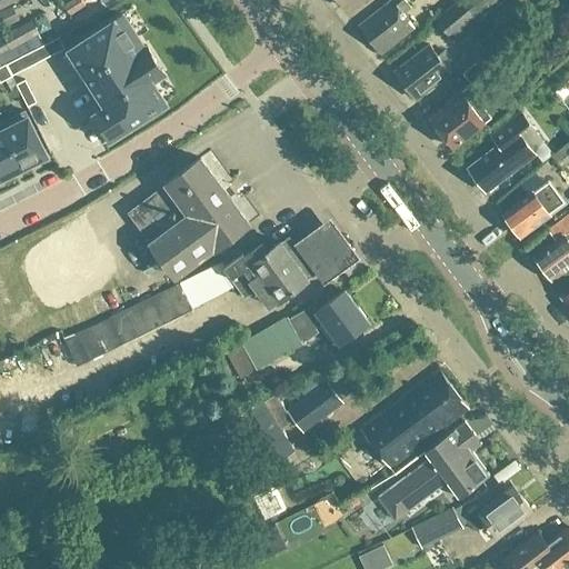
[(72,13),(86,3),(83,0),(71,0),(66,5),(72,13)]
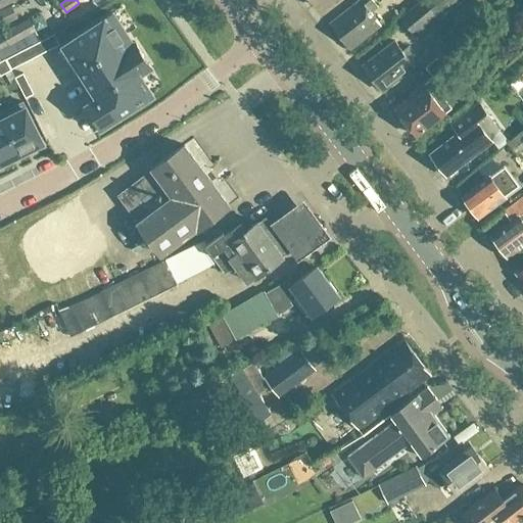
[(382,25),(369,8),(375,3),(373,0),(359,0),(331,22),(351,49),(382,25)]
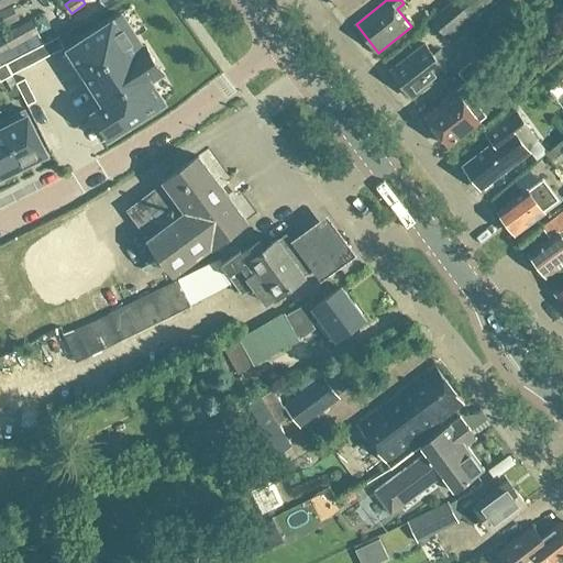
[(12,4),(0,10),(0,29),(20,19),(12,4)]
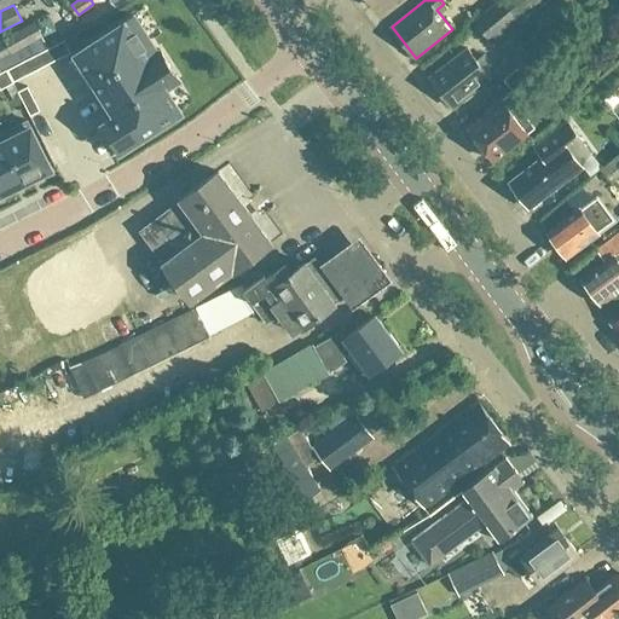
[(491,41),(509,27),(491,5),(473,19),(491,41)]
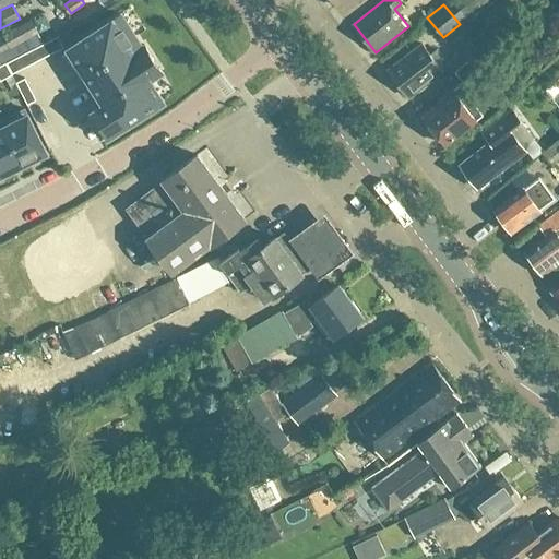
[(68,47),(104,103),(93,110),(108,134),(163,99),(150,79),(162,71),(144,44),(142,46),(121,13),(68,47)]
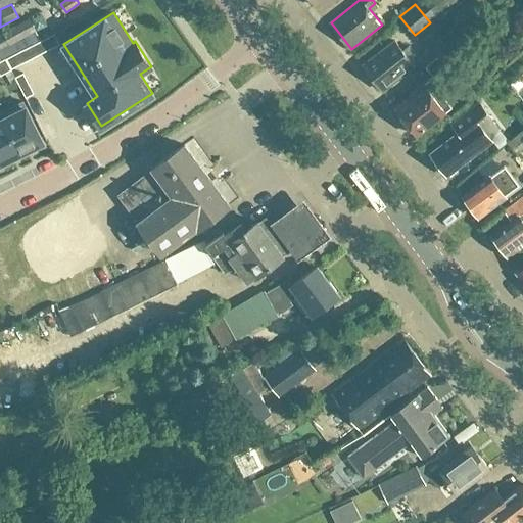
[(0,50),(11,44),(36,30),(30,18),(0,35),(0,50)]
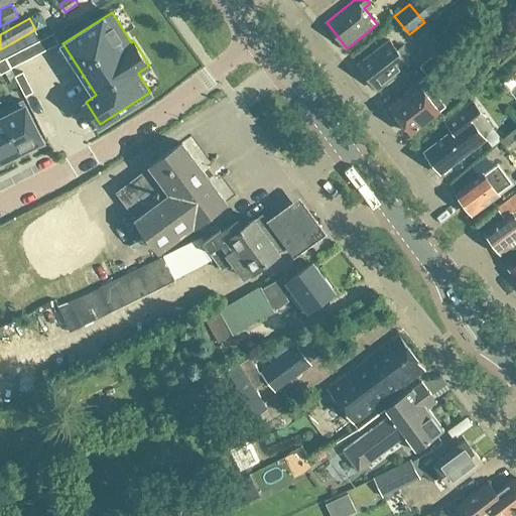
[(53,33),(44,37),(50,47),(58,43),(53,33)]
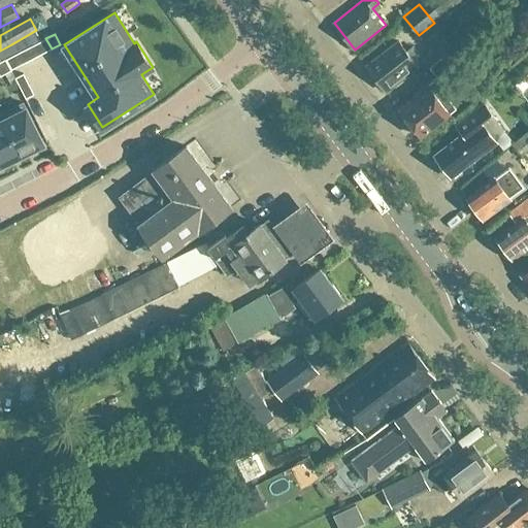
[(52,48),(45,38),(38,42),(43,53),(52,48)]
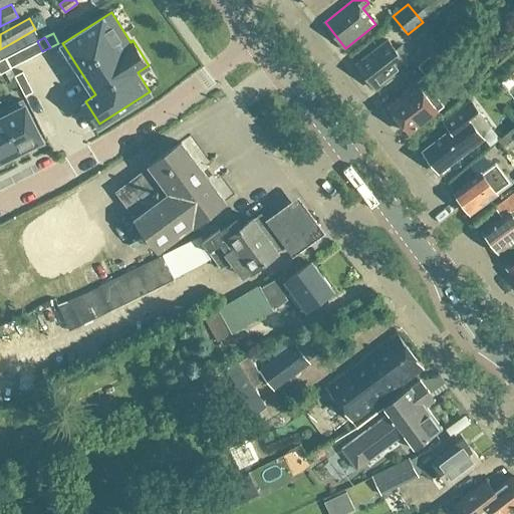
[(396,49),(389,40),(357,63),(375,88),(384,81),(415,59),(403,43),(396,49)]
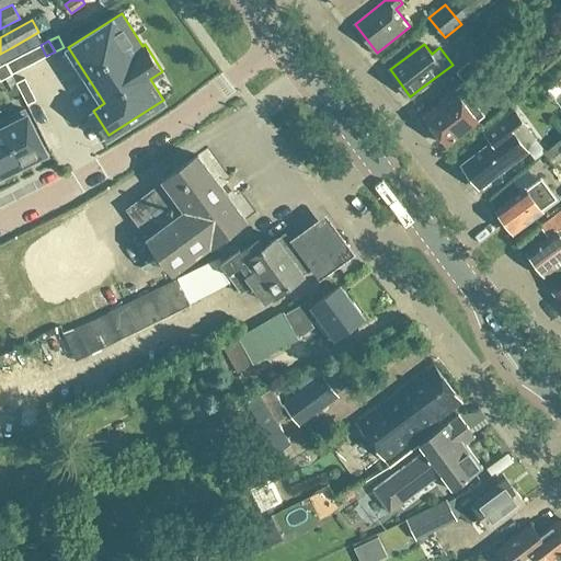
[(46,56),(41,45),(32,49),(37,60),(46,56)]
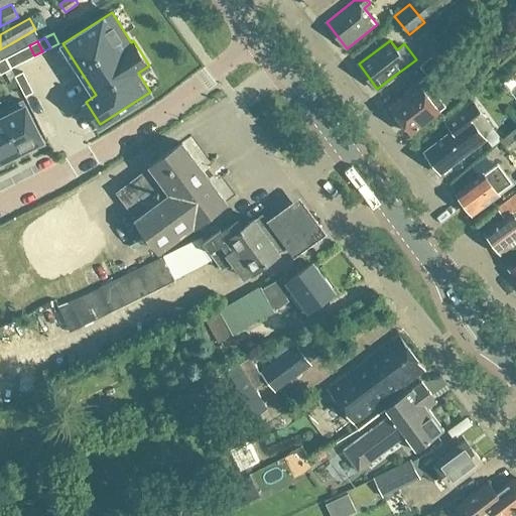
[(34,55),(29,45),(21,49),(26,59),(34,55)]
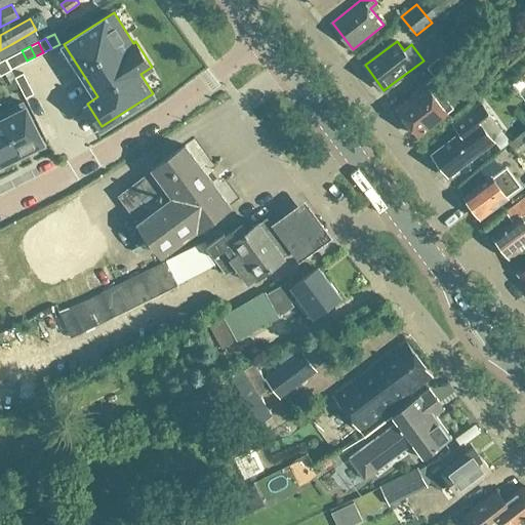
[(436,77),(458,57),(449,48),(428,68),(436,77)]
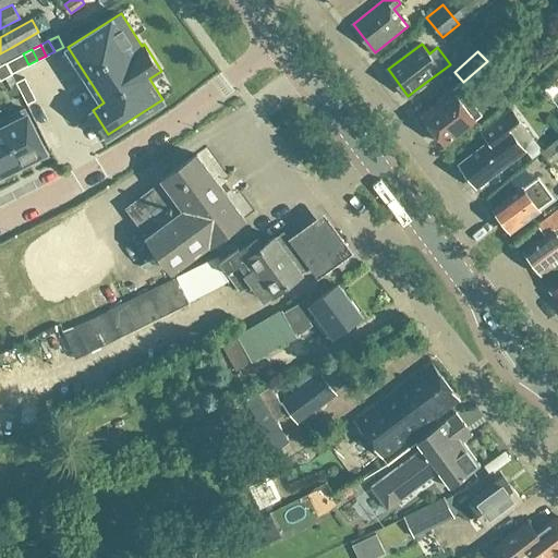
[(28,64),(23,53),(14,58),(21,69),(28,64)]
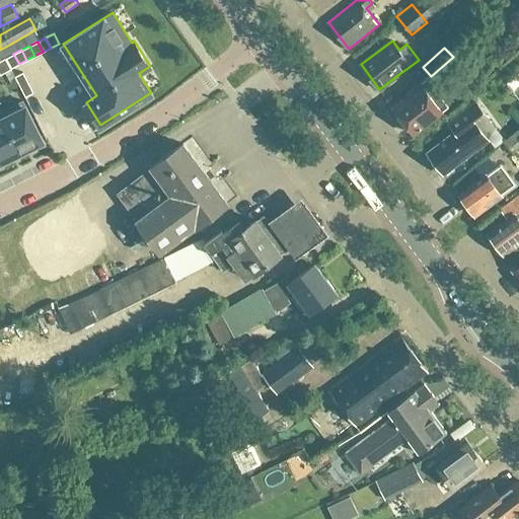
[(19,64),(13,54),(6,58),(11,68),(19,64)]
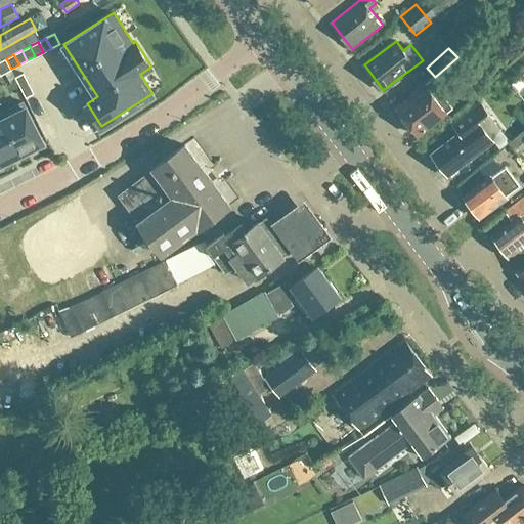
[(5,58),(0,60),(0,75),(11,70),(5,58)]
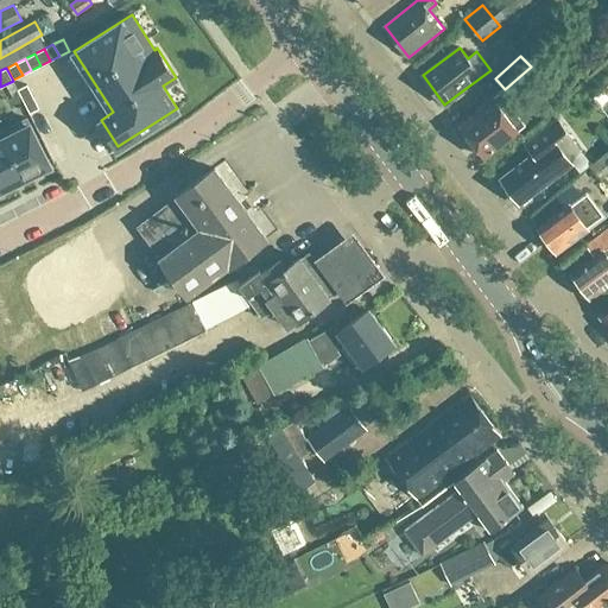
[(33,96),(27,84),(18,89),(24,101),(33,96)]
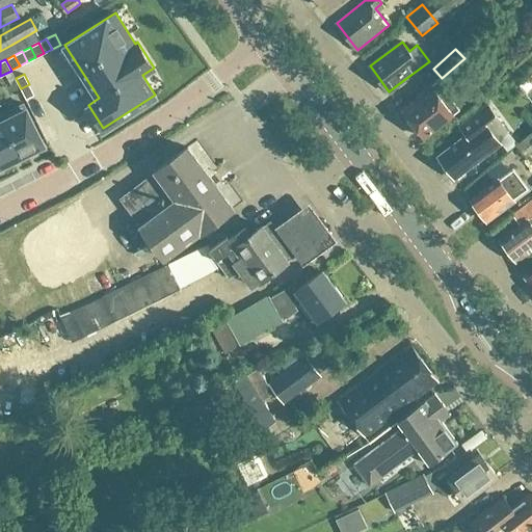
[(459,109),(439,80),(417,97),(419,99),(405,109),(403,109),(413,122),(411,126),(417,132),(420,133),(423,137),(460,109),(459,109)]
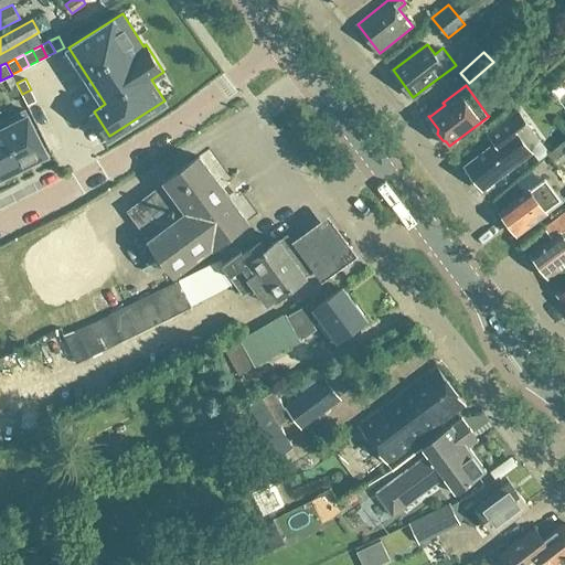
[(36,100),(31,89),(22,94),(28,105),(36,100)]
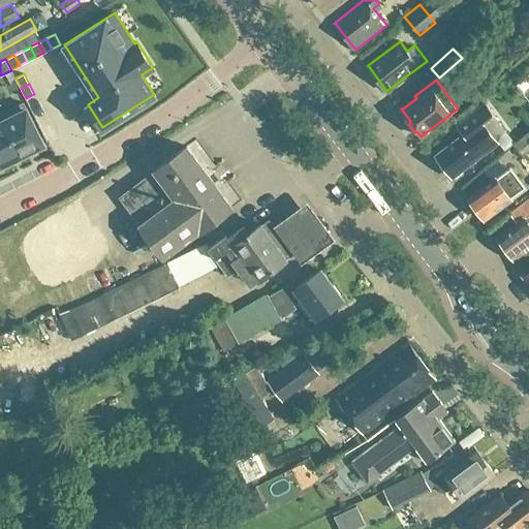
[(43,145),(23,102),(0,114),(3,120),(4,119),(22,155),(43,145)]
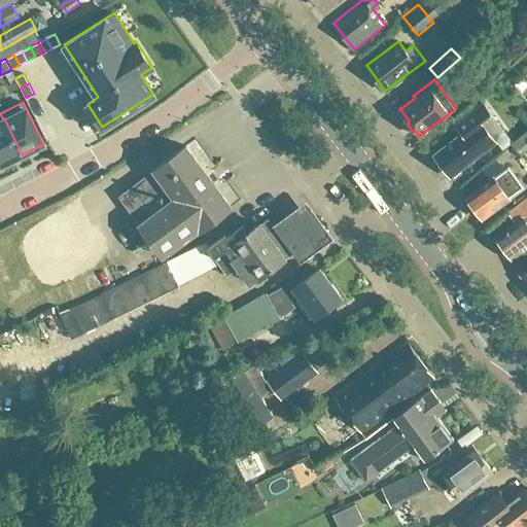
[(462,133),(433,153),(450,176),(496,142),(481,120),(491,112),(483,103),(455,124),(462,133)]
